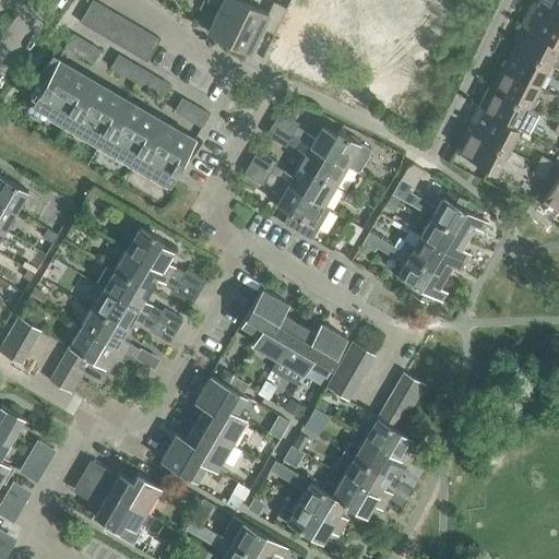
[(91,0),(79,21),(90,27),(103,6),(94,0),(91,0)]
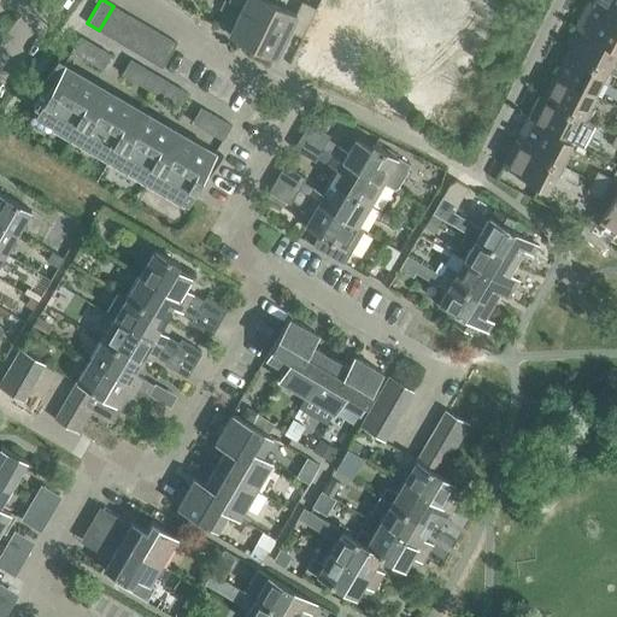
[(228,35),(251,46),(272,3),(268,0),(227,0),(228,1),(240,7),(234,19),(235,19),(228,35)]
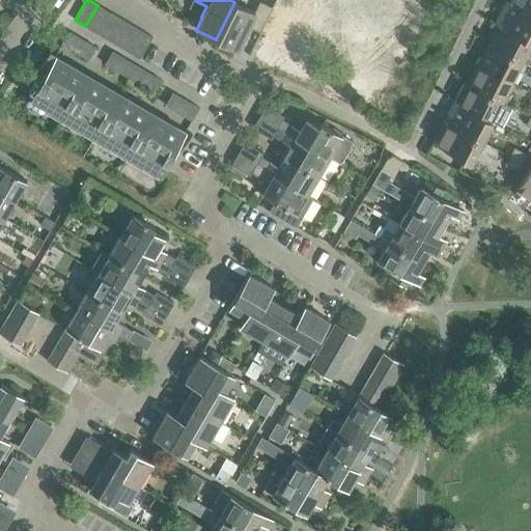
[(397,42),(411,14),(401,0),(309,0),(310,4),(302,22),(313,39),(324,38),(343,66),(378,64),(388,42),(397,42)]
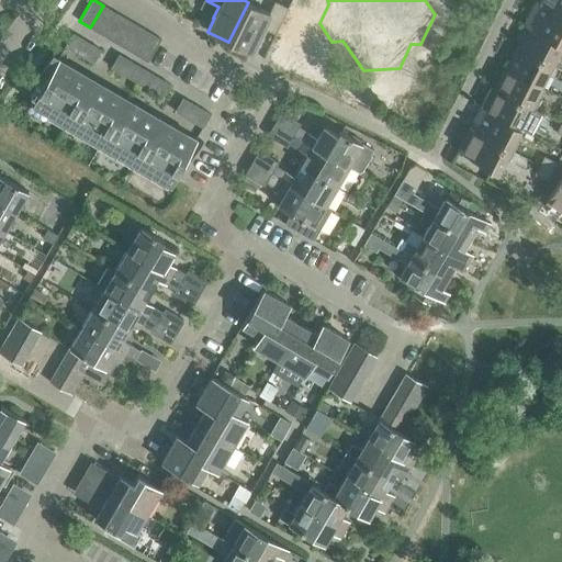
[(561,0),(535,0),(534,2),(561,17),(561,0)]
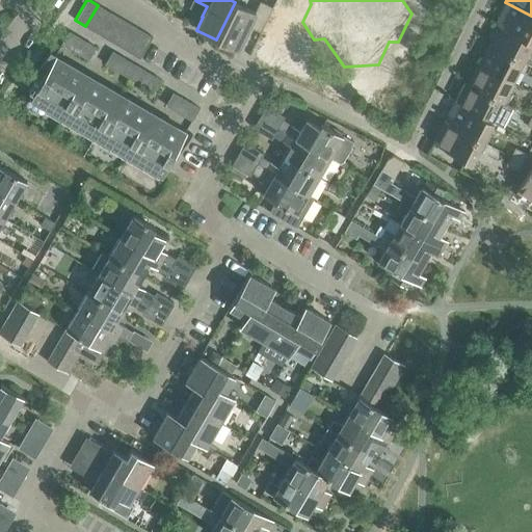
[(260,31),(271,7),(259,1),(254,11),(235,2),(216,40),(236,49),(242,36),(243,36),(248,26),(260,31)]
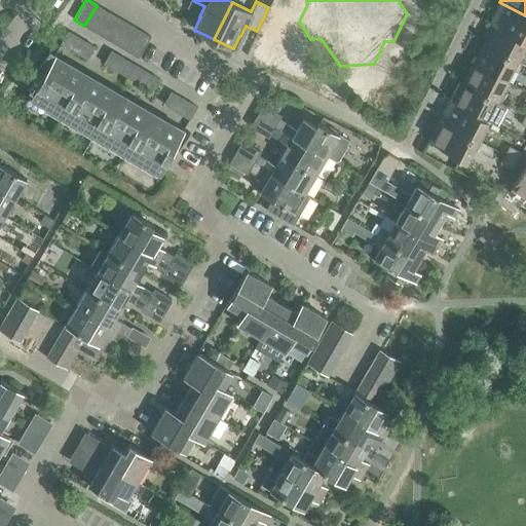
[(525,15),(499,2),(489,23),(492,25),(493,24),(525,41),(525,39),(525,15)]
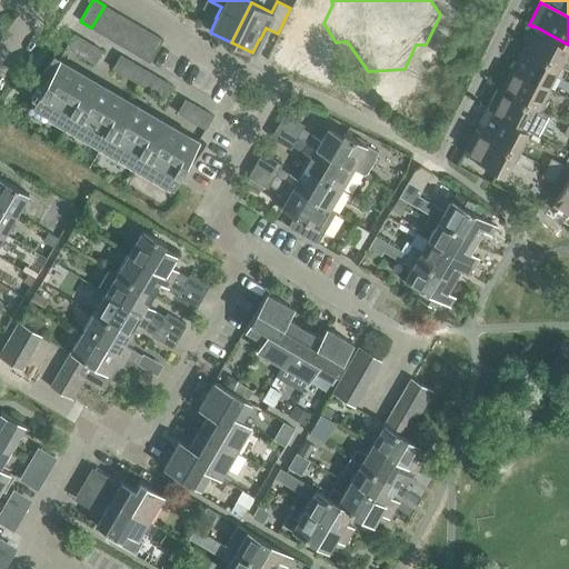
[(103,35),(117,12),(105,6),(91,28),(103,35)]
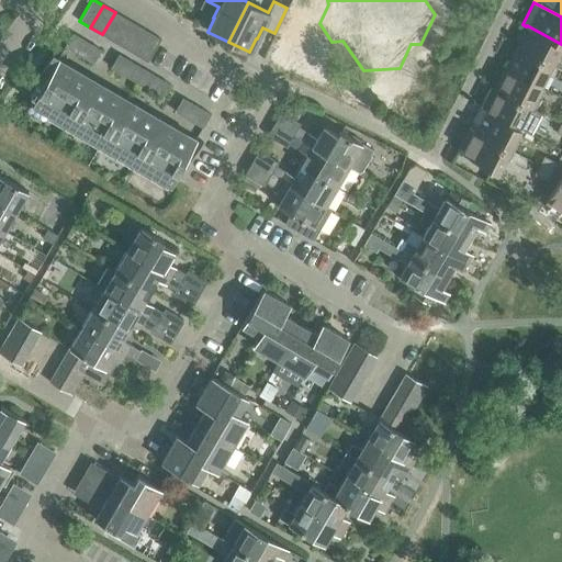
[(102,34),(113,42),(126,19),(115,12),(102,34)]
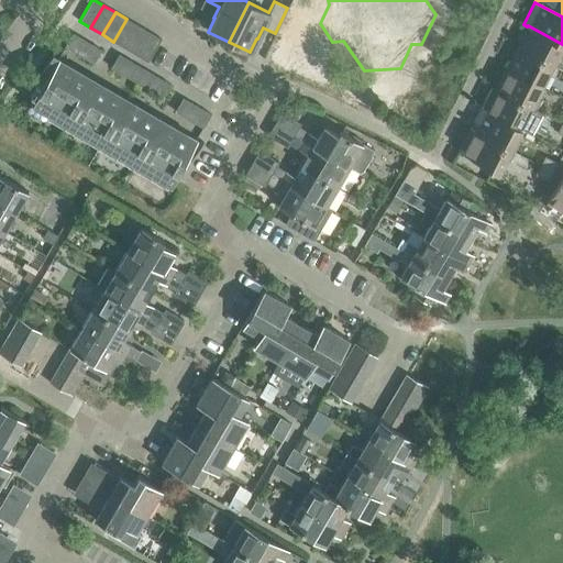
[(113,42),(124,48),(138,25),(127,19),(113,42)]
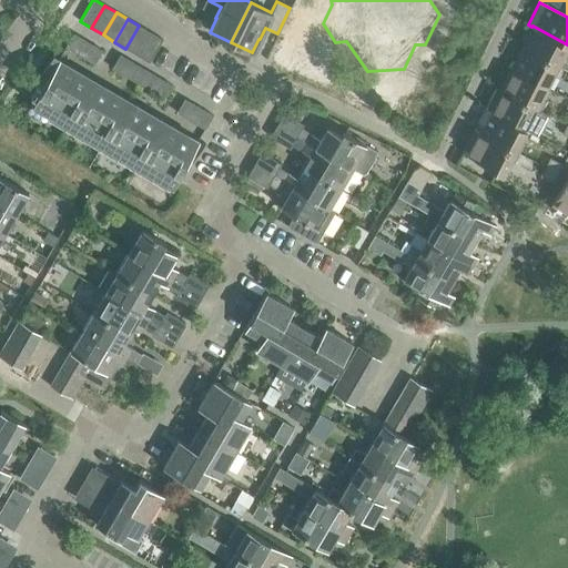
[(139,26),(125,49),(138,56),(151,32),(139,26)]
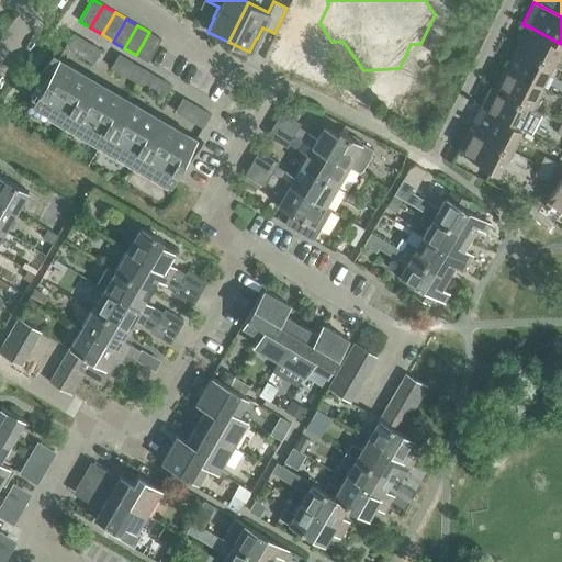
[(526,26),(516,46),(555,67),(561,58),(555,55),(561,44),(527,25),(526,26)]
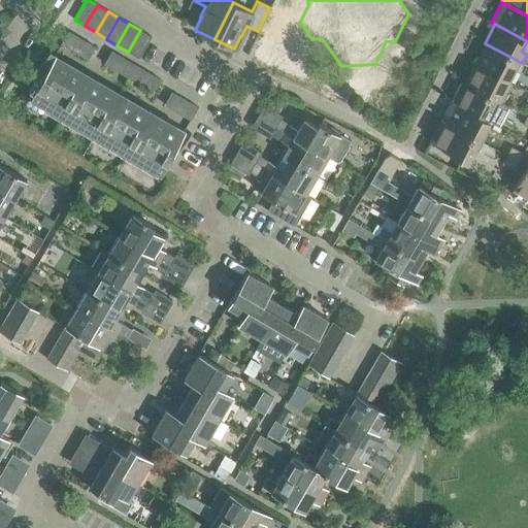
[(140,30),(128,52),(138,58),(151,36),(140,30)]
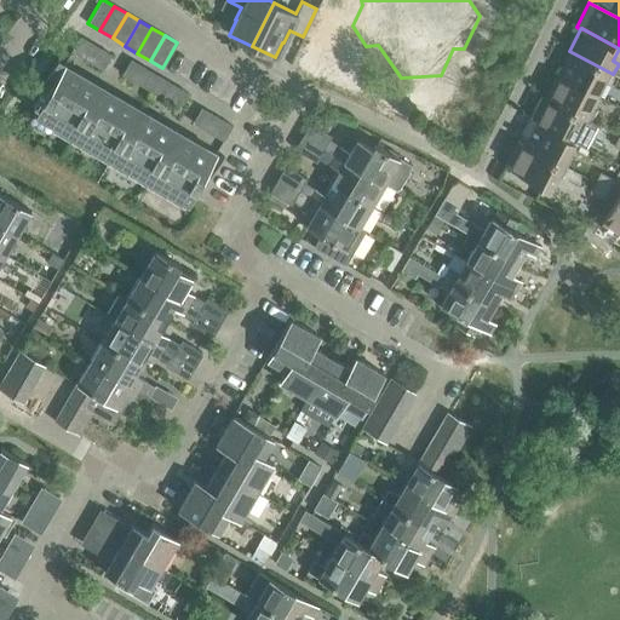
[(82,58),(92,44),(80,36),(70,51),(82,58)]
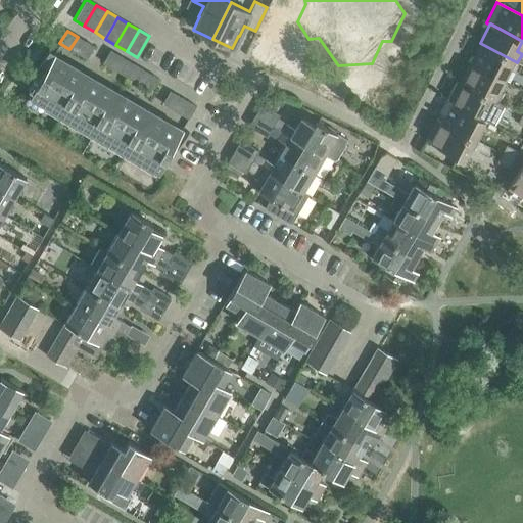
[(78,37),(69,49),(78,54),(85,41),(78,37)]
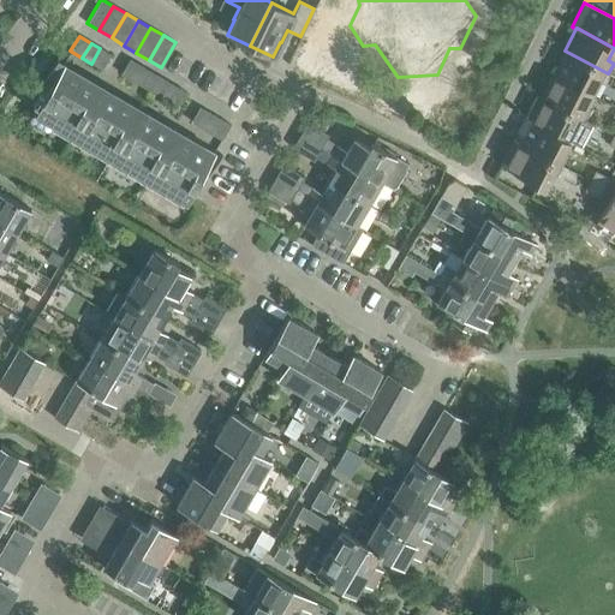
[(101,69),(109,54),(100,48),(91,64),(101,69)]
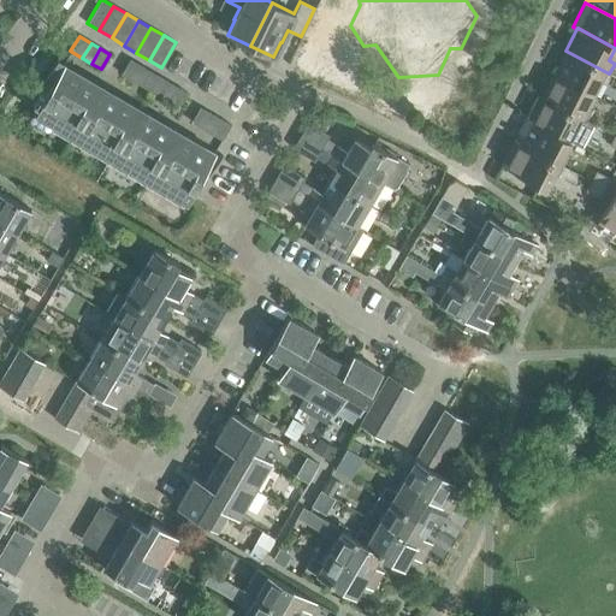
[(554,73),(592,94),(598,81),(604,83),(609,73),(566,51),(554,73)]
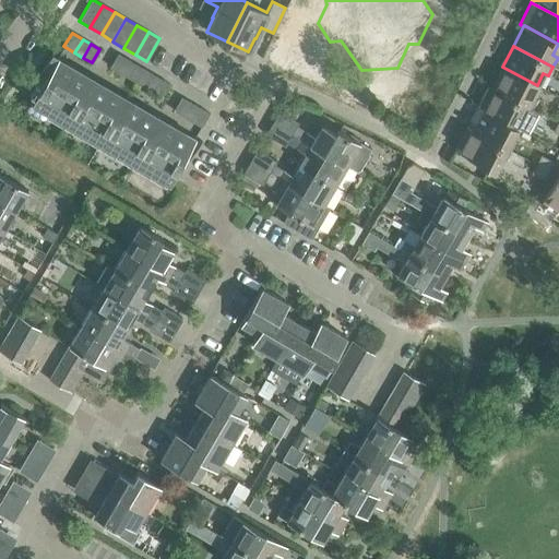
[(109,67),(118,72),(126,59),(118,54),(109,67)]
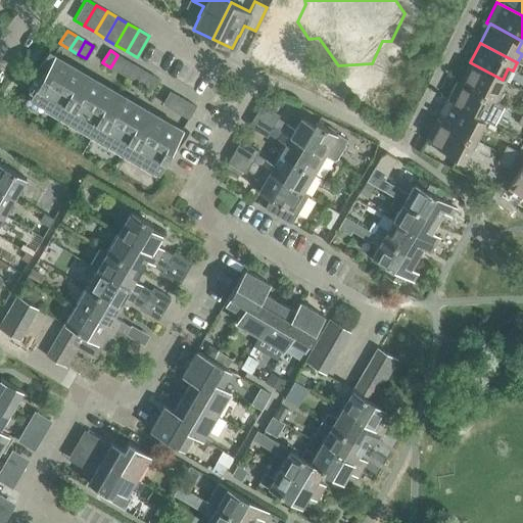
[(110,67),(119,72),(126,59),(117,55),(110,67)]
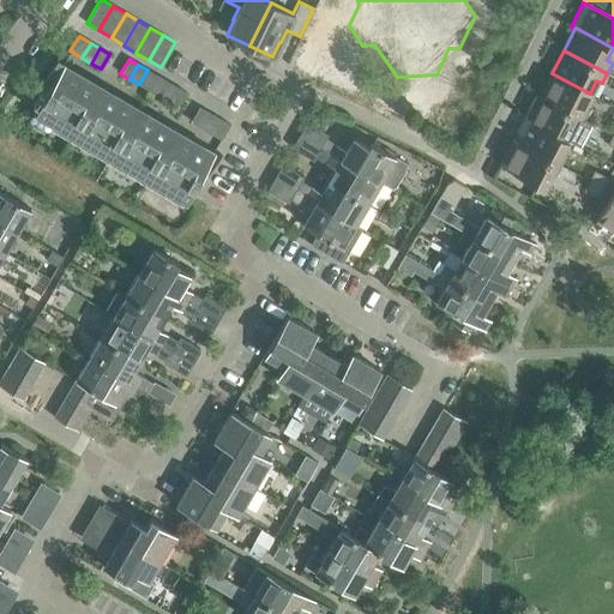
[(98,90),(60,68),(34,112),(72,134),(98,90)]
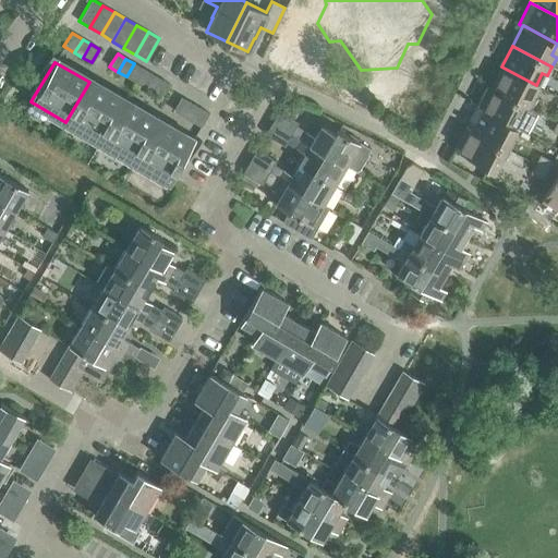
[(134,63),(126,76),(135,82),(143,69),(134,63)]
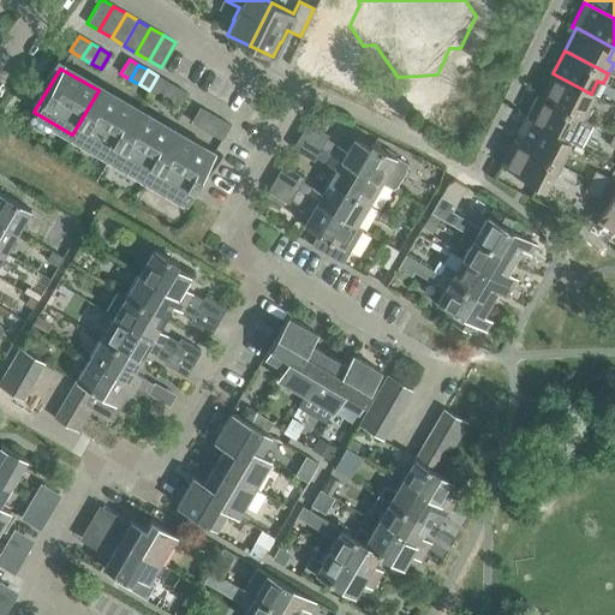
[(541,96),(584,119),(590,109),(584,107),(591,94),(553,73),(541,96)]
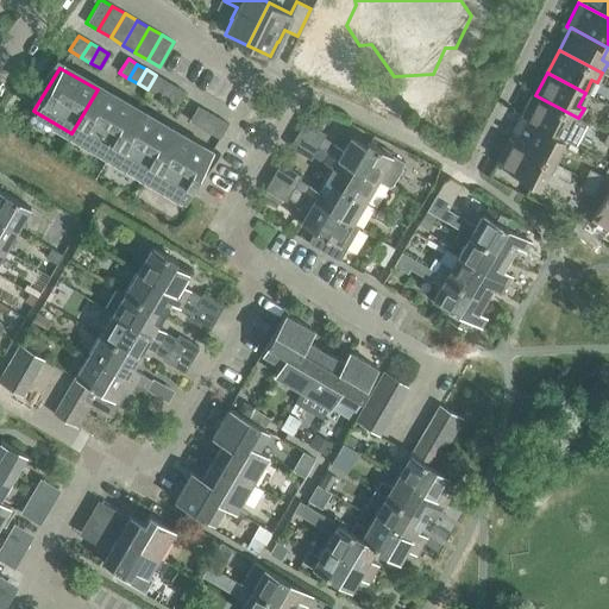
[(156,75),(148,89),(156,94),(165,80),(156,75)]
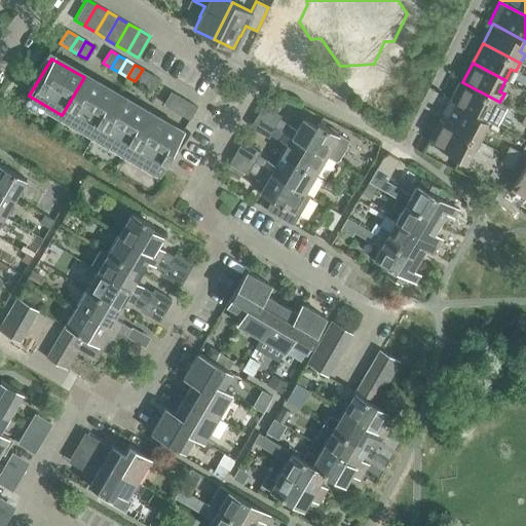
[(143,69),(135,81),(143,86),(150,74),(143,69)]
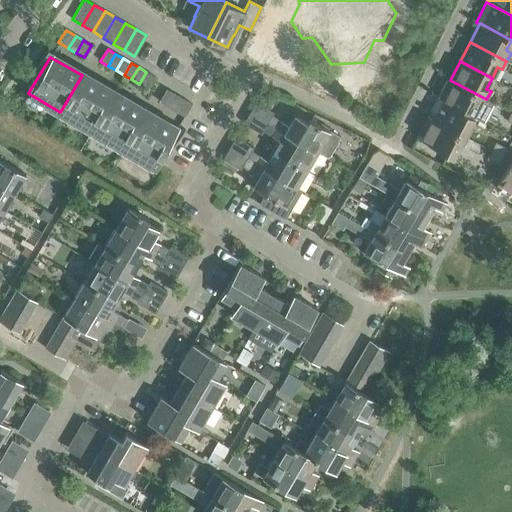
[(146,72),(139,84),(147,89),(154,76),(146,72)]
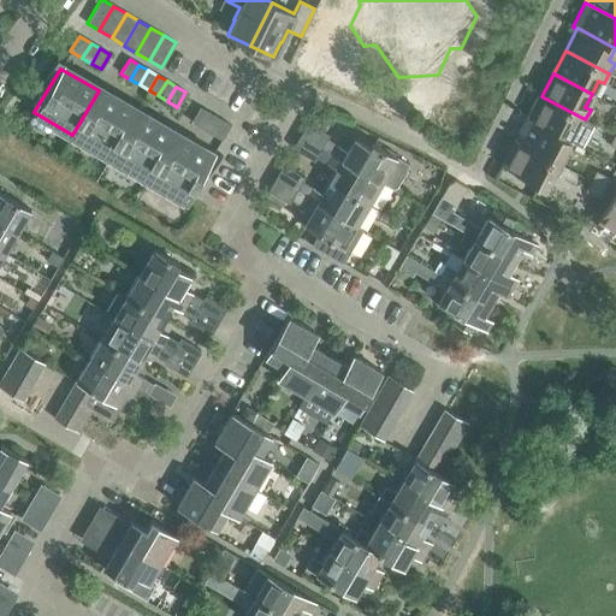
[(72,135),(110,157),(136,113),(99,90),(72,135)]
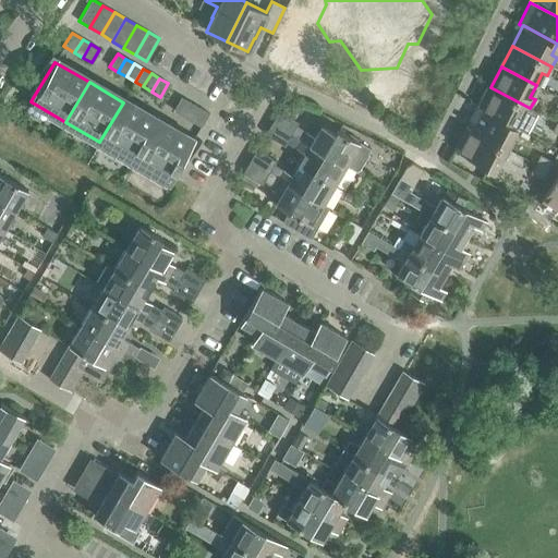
[(486,86),(476,106),(481,108),(480,109),(514,126),(526,133),(537,112),(530,108),(490,87),(486,86)]
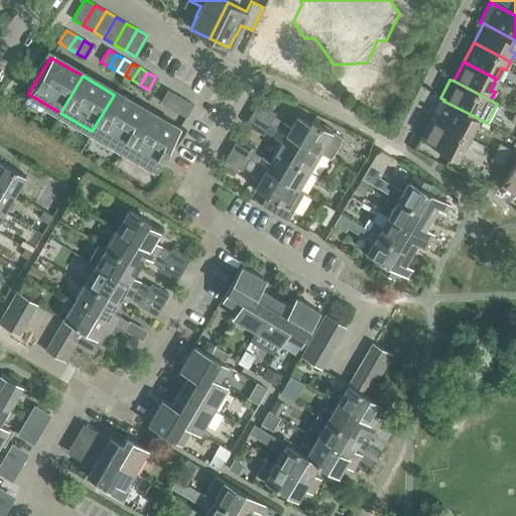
[(159,102),(167,107),(175,94),(167,90),(159,102)]
